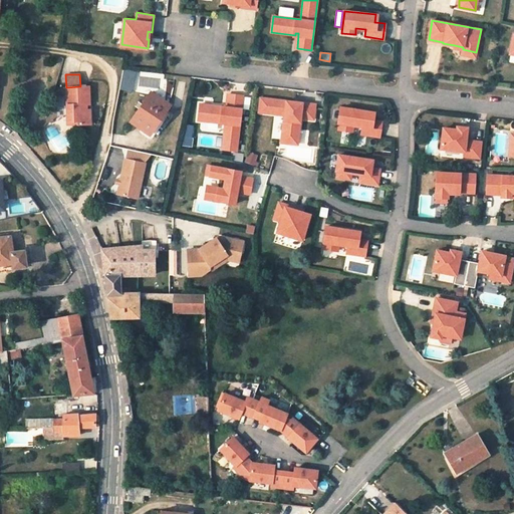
[(80,86),(66,87),(68,121),(79,121),(79,124),(91,123),(90,109),(87,109),(87,103),(90,103),(89,85),(80,86)]
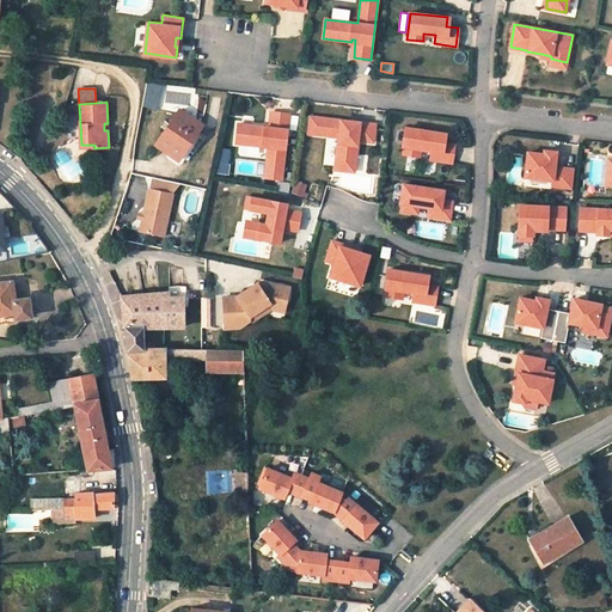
[(203,124),(181,109),(155,145),(179,160),(203,124)]
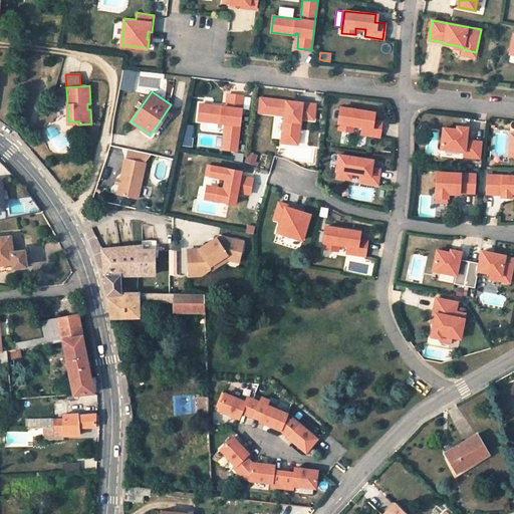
[(236,151),(243,95),(228,93),(226,108),(222,108),(223,106),(200,103),(198,119),(225,122),(222,149),(236,151)]
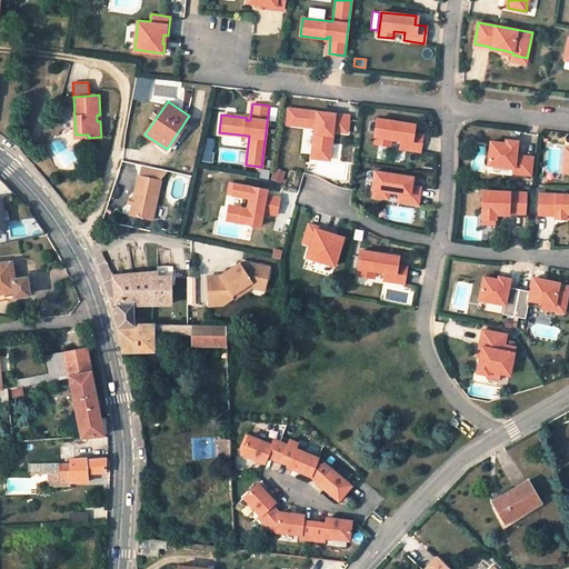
[(349,116),(288,108),(287,123),(315,127),(311,158),(329,160),(332,130),(347,132),(349,116)]
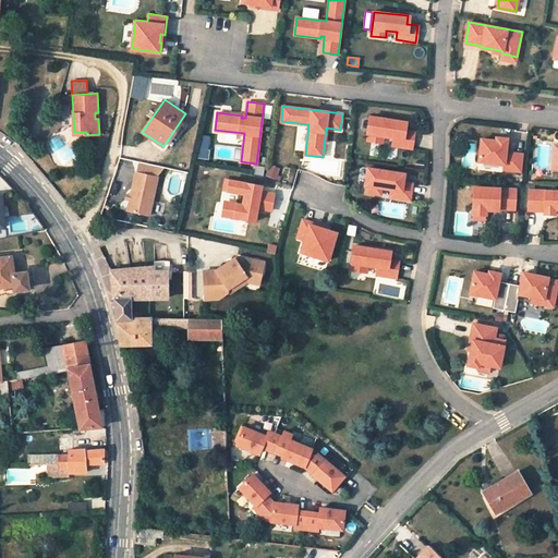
[(403,130),(405,122),(372,117),(367,141),(383,143),(384,135),(393,137),(392,145),(412,148),(414,132),(403,130)]
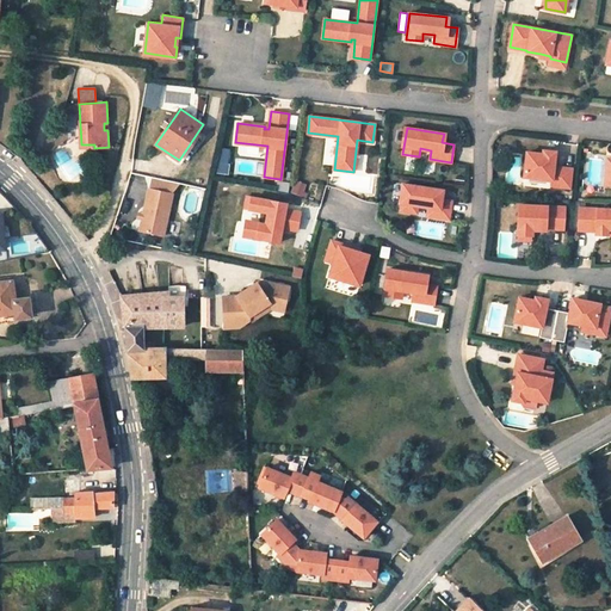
[(334,146),(325,146),(325,165),(334,165),(334,146)]
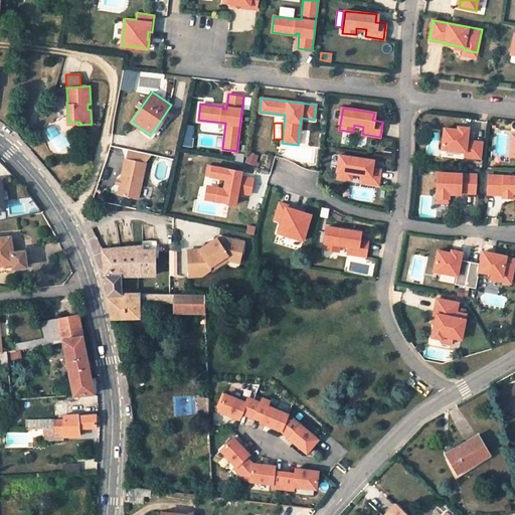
[(481,158),(482,142),(467,140),(468,131),(468,128),(458,127),(457,130),(444,128),(442,149),(466,151),(465,156),(481,158)]
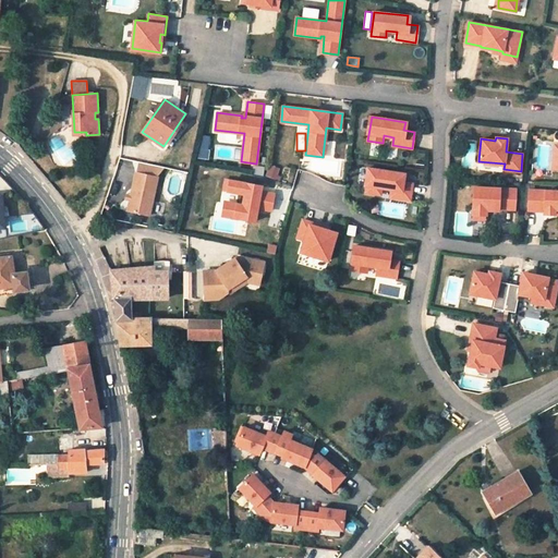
[(138,162),(136,172),(153,176),(155,167),(138,162)]
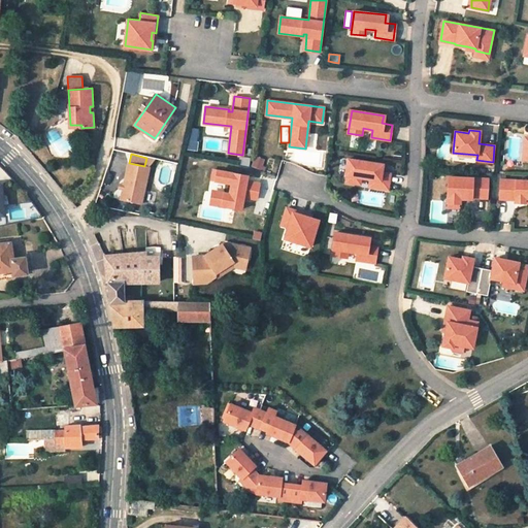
[(250,158),(239,157),(238,164),(249,166),(250,158)]
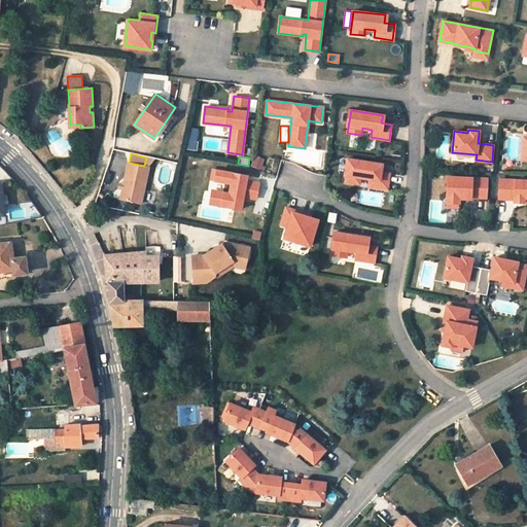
[(262,160),(253,156),(251,166),(259,169),(262,160)]
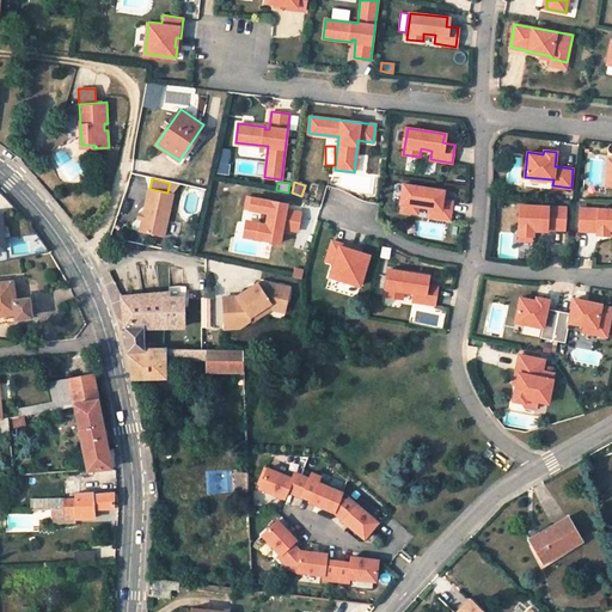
[(453,201),(441,200),(442,190),(405,184),(401,210),(417,213),(418,206),(429,207),(428,216),(450,219),(453,201)]
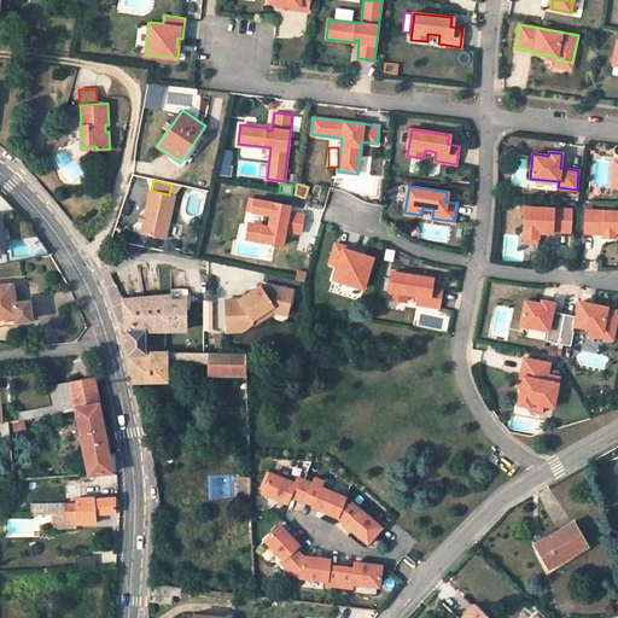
[(151,191),(150,191),(144,216),(143,221),(140,233),(164,238),(174,196),(169,194),(151,191)]
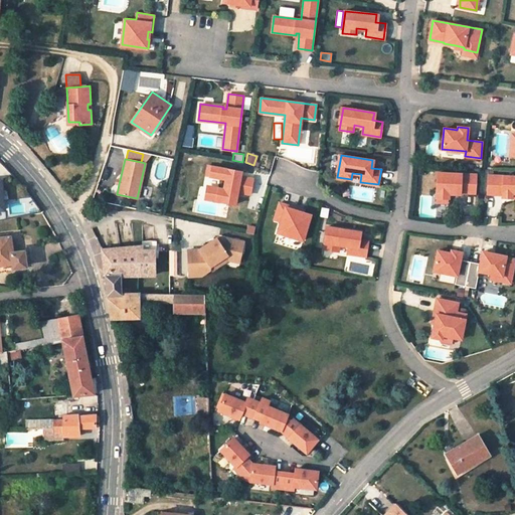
[(248,195),(251,180),(238,177),(239,172),(212,168),(210,178),(224,180),(222,190),(217,189),(206,188),(204,200),(234,205),(236,193),(248,195)]
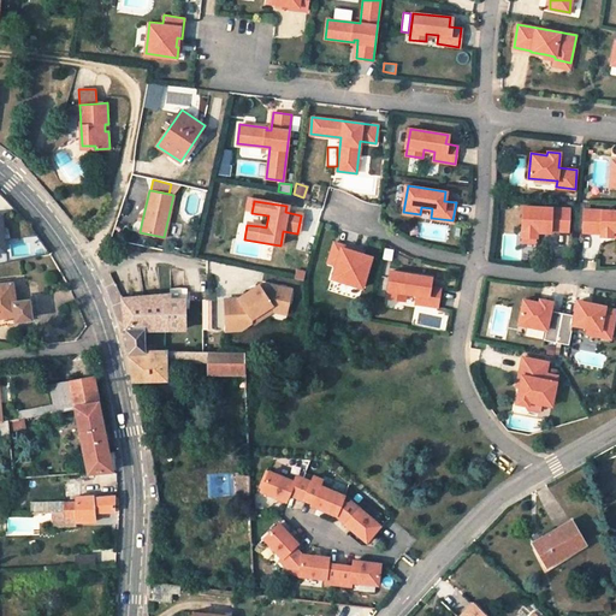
[(569,231),(570,208),(523,206),(522,236),(523,236),(535,237),(537,237),(538,232),(551,232),(551,230),(569,231)]
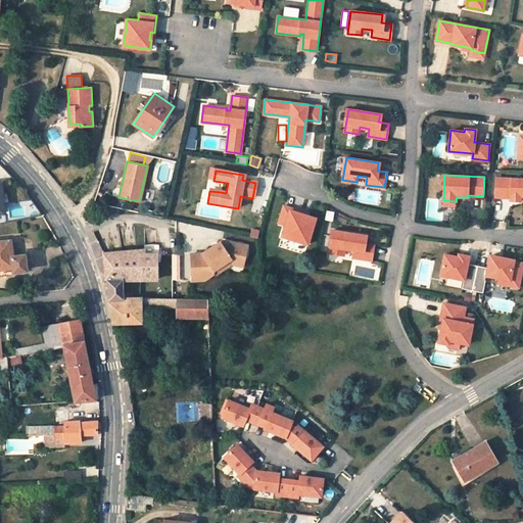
[(522,179),(496,178),(495,197),(511,197),(511,200),(520,200),(520,196),(522,196),(522,179)]
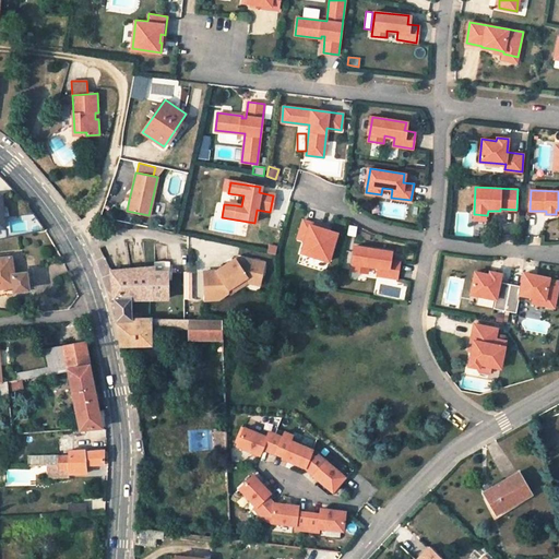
[(330,261),(337,234),(331,232),(331,229),(304,221),(298,239),(306,241),(302,253),(330,261)]
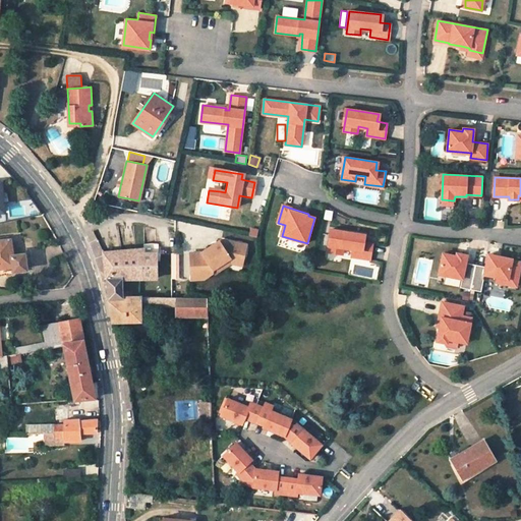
[(370,259),(372,244),(362,242),(363,234),(332,229),(329,251),(342,254),(343,247),(353,249),(352,256),(370,259)]
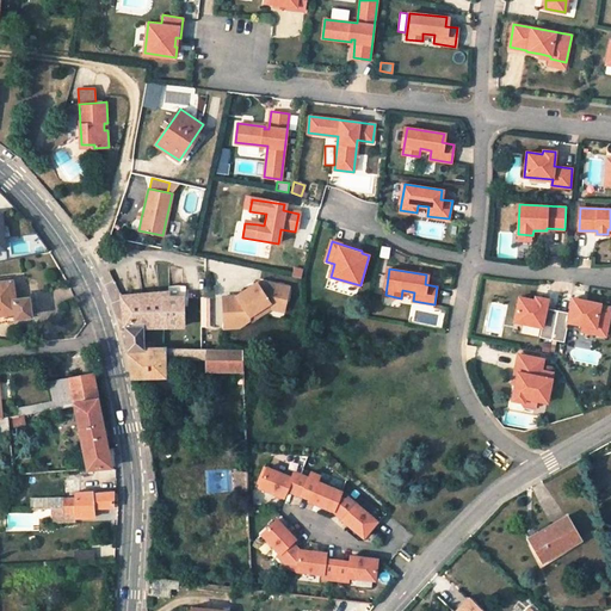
[(12,282),(0,283),(0,322),(6,322),(5,315),(17,314),(17,319),(31,316),(29,298),(16,301),(12,282)]
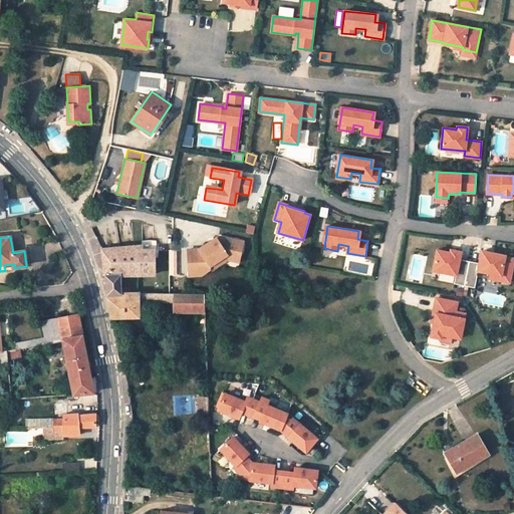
[(240,258),(243,242),(219,237),(200,248),(188,249),(190,275),(202,274),(210,269),(211,267),(227,255),(240,258)]
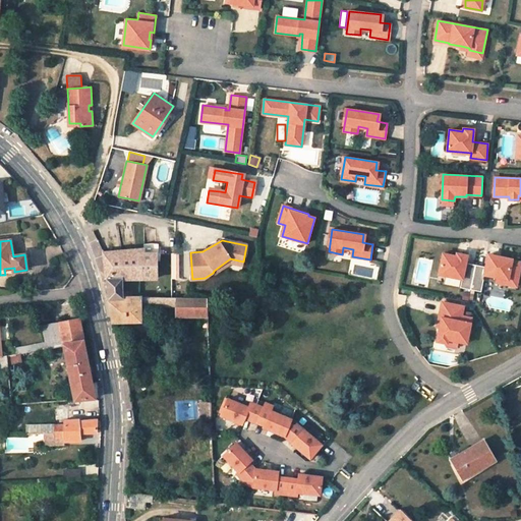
[(139,252),(140,278),(158,278),(158,261),(153,261),(154,252),(158,252),(159,243),(143,243),(143,247),(145,252),(139,252)]
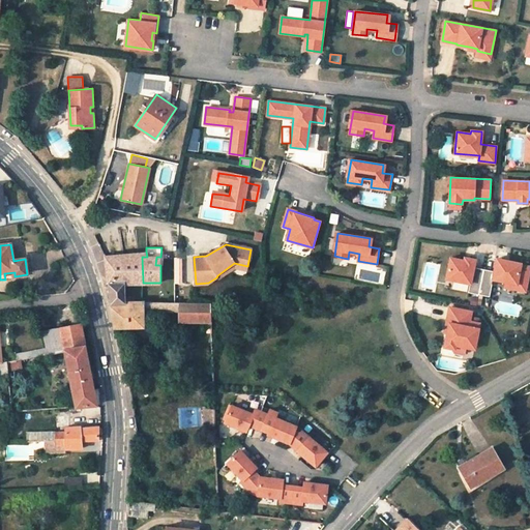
[(126,296),(125,283),(143,283),(142,257),(147,257),(146,252),(106,256),(107,266),(108,274),(109,286),(110,296),(117,296),(117,302),(126,302),(126,296)]
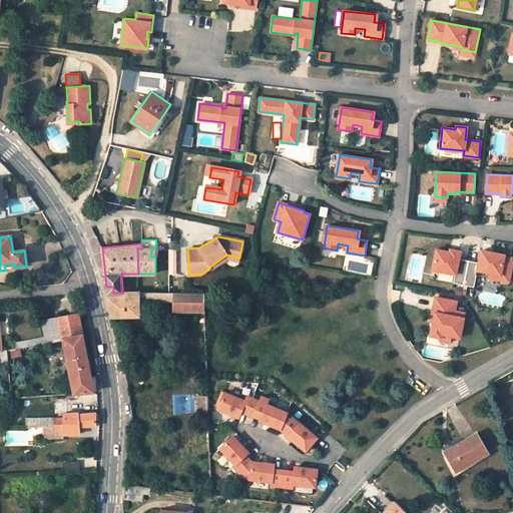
[(464,285),(469,261),(459,259),(460,254),(460,251),(450,249),(449,251),(436,249),(432,270),(455,275),(454,283),(464,285)]
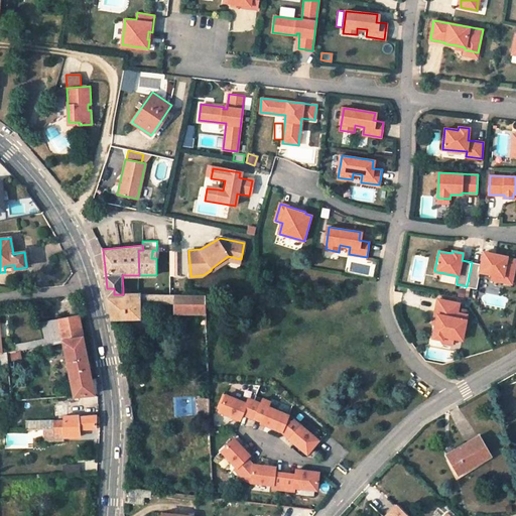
[(512,283),(515,262),(515,259),(507,258),(508,257),(487,252),(484,252),(482,261),(482,264),(472,262),(467,286),(477,288),(480,272),(503,276),(502,281),(512,283)]
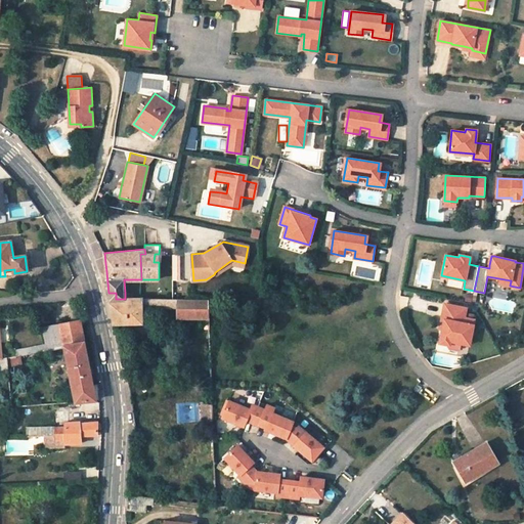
[(244,267),(245,263),(231,260),(215,272),(214,274),(217,275),(232,265),(244,267)]
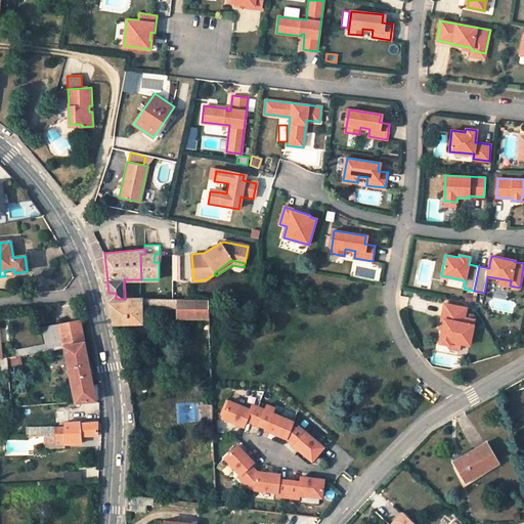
[(114,322),(141,322),(141,308),(177,307),(177,316),(205,316),(209,316),(209,310),(209,299),(133,299),(125,299),(116,299),(116,293),(108,293),(111,303),(112,313),(114,322)]
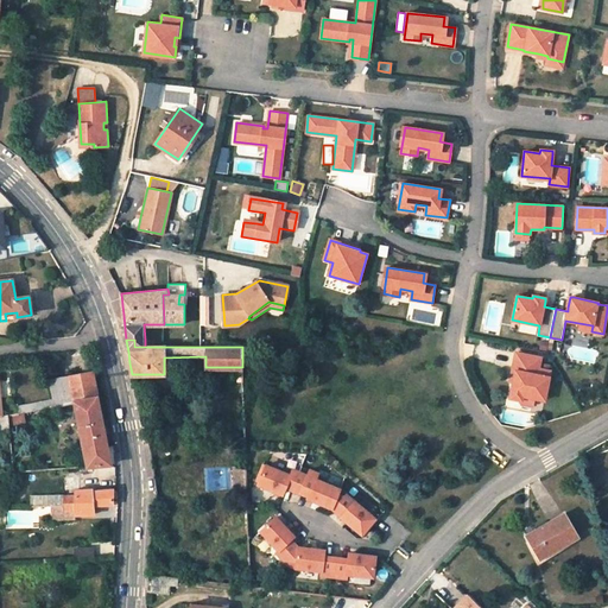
[(242,360),(252,360),(251,347),(242,347),(242,360)]
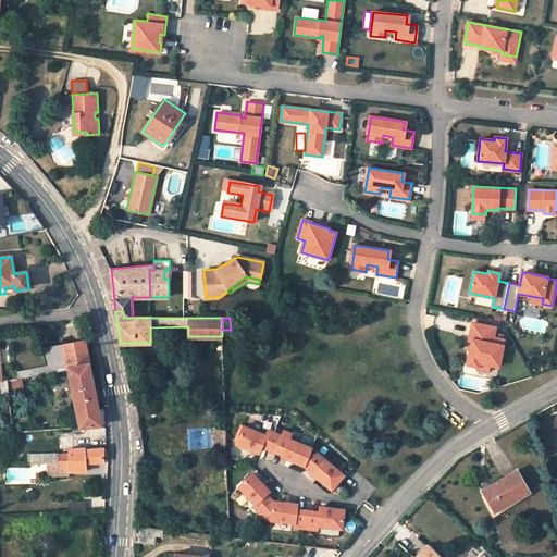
[(499,367),(505,339),(494,337),(496,327),(472,323),(469,339),(472,339),(470,350),(467,364),(478,367),(479,362),(490,364),(499,367)]
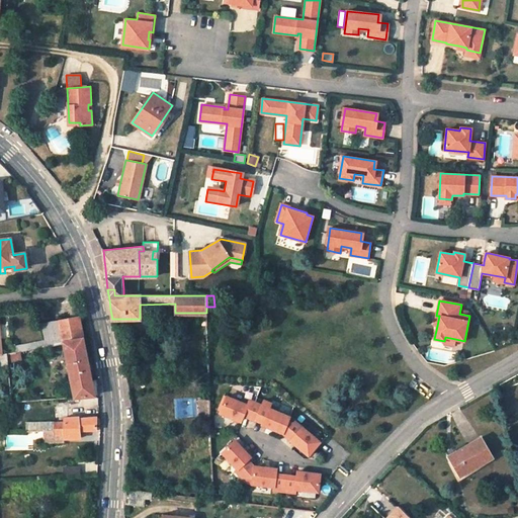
[(91,380),(78,318),(42,325),(48,346),(64,343),(72,384),(75,397),(75,399),(94,396),(91,380)]
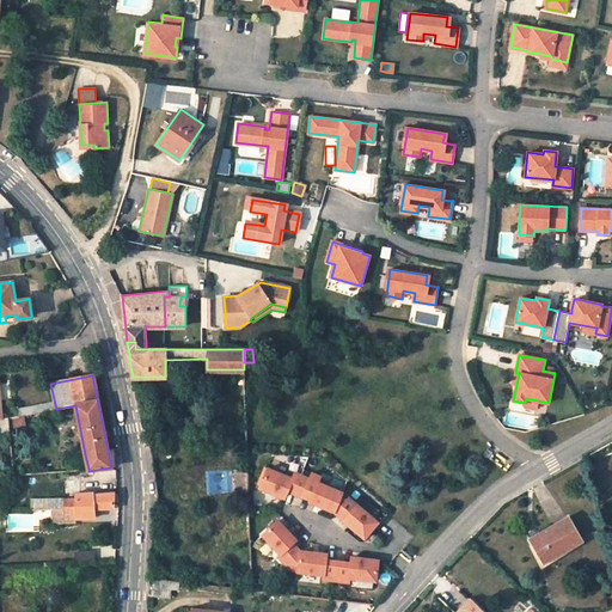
[(301,496),(310,479),(301,476),(294,472),(292,478),(268,469),(259,488),(285,499),(287,490),(301,496)]
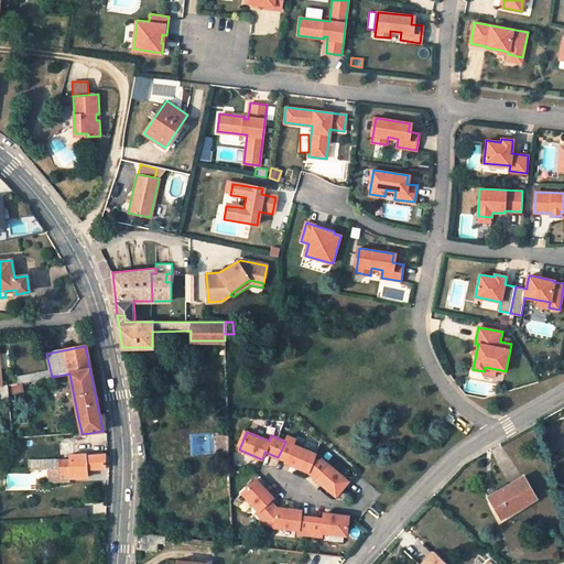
[(288,436),(285,442),(278,457),(285,461),(284,462),(307,472),(314,458),(315,454),(293,445),(295,440),(288,436)]
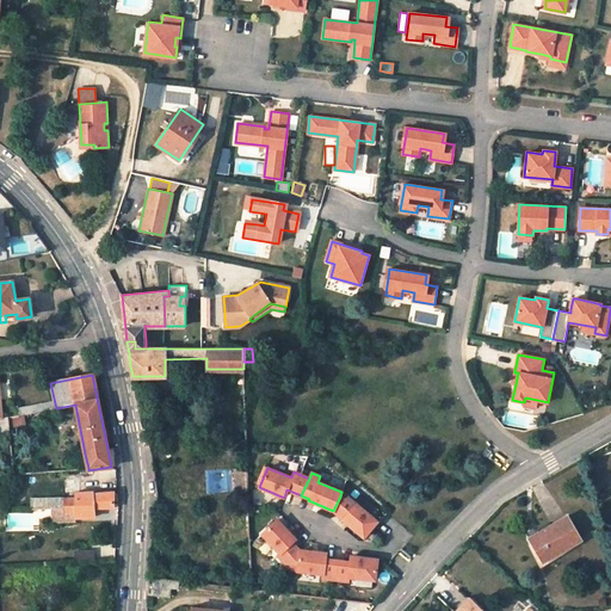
[(113,493),(113,492),(92,493),(92,492),(76,492),(76,504),(113,503),(113,500),(113,493)]
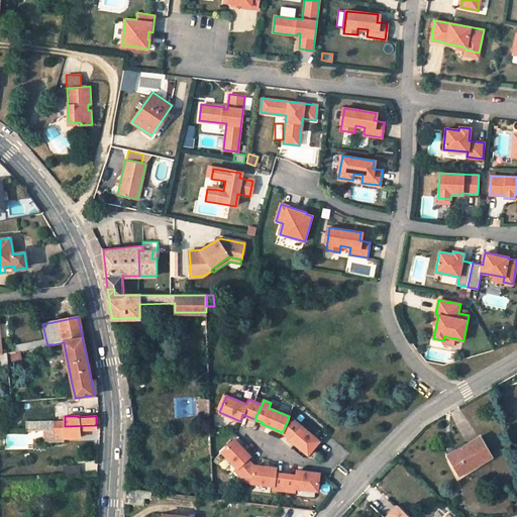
[(293,423),(288,420),(282,432),(291,439),(290,440),(307,454),(319,441),(295,421),(293,423)]
